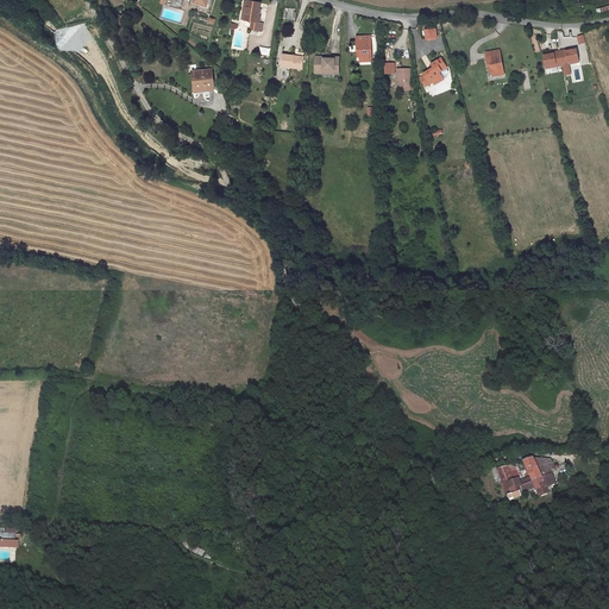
[(261,4),(248,1),(245,20),(252,22),(251,30),(262,31),(263,23),(259,23),(261,16),(258,16),(261,4)]
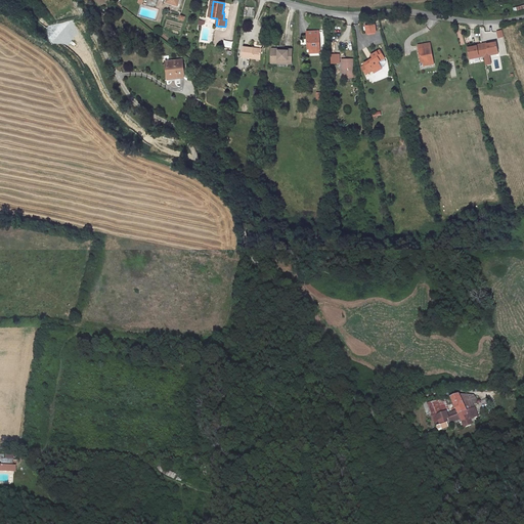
[(494,12),(504,10),(503,5),(498,5),(498,1),(493,2),(494,12)]
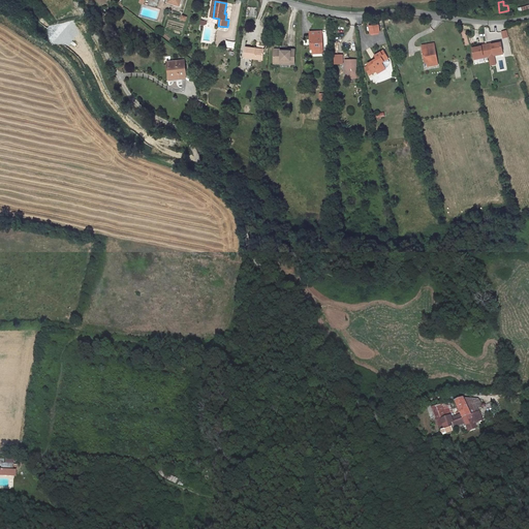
[(528,5),(518,8),(520,14),(528,11),(528,5)]
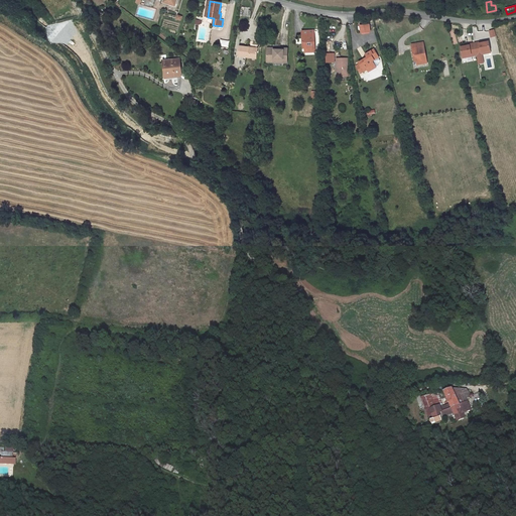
[(369,24),(361,25),(362,33),(370,32),(369,24)]
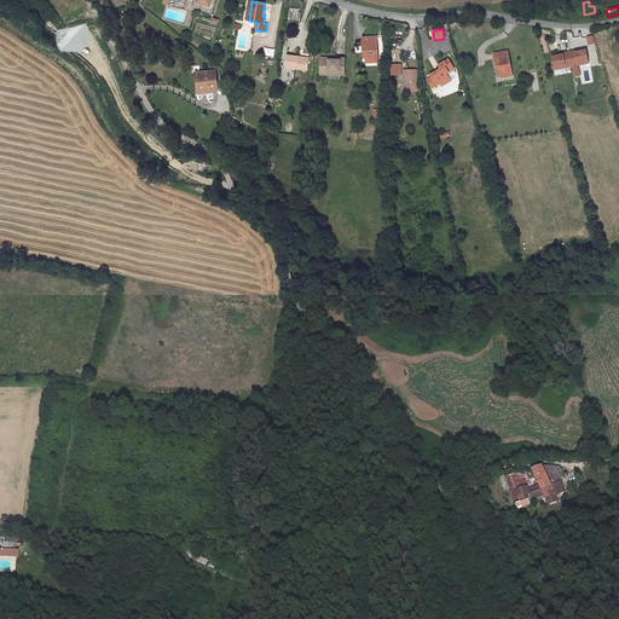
[(596,44),(594,35),(585,38),(588,46),(596,44)]
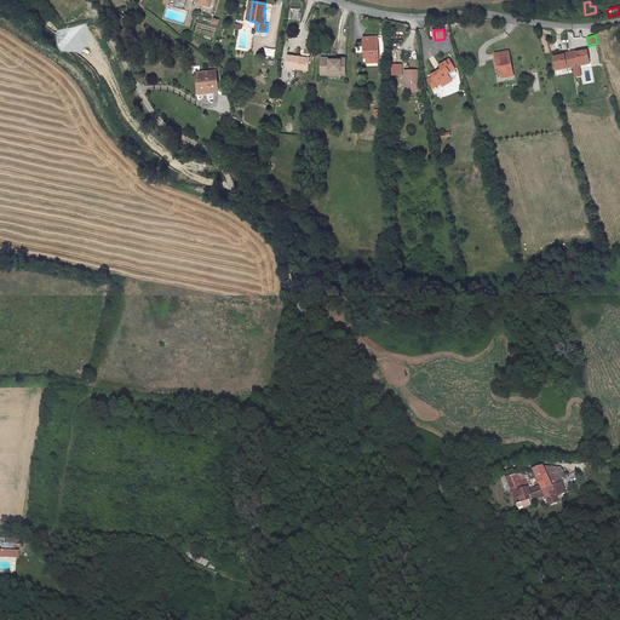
[(378,38),(363,38),(363,51),(366,51),(367,58),(378,58),(378,38)]
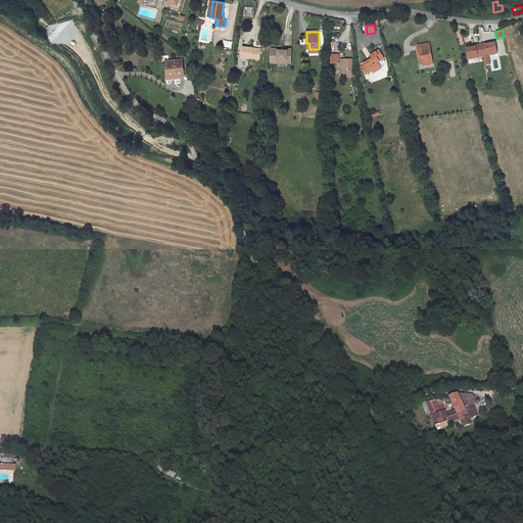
[(495,42),(486,44),(486,43),(481,44),(483,55),(485,64),(490,63),(488,52),(496,51),(495,42)]
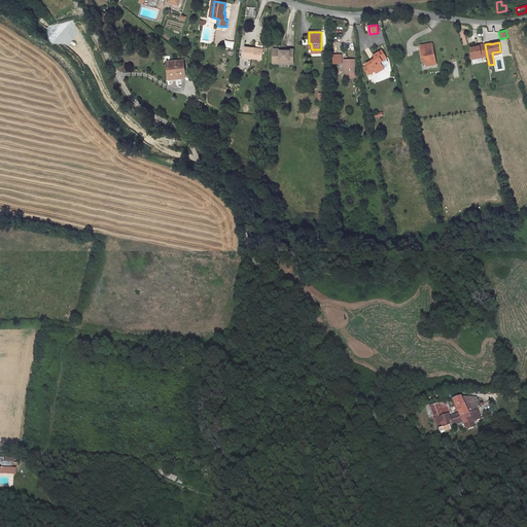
[(436,65),(432,43),(420,45),(422,57),(423,67),(426,66),(426,67),(436,65)]
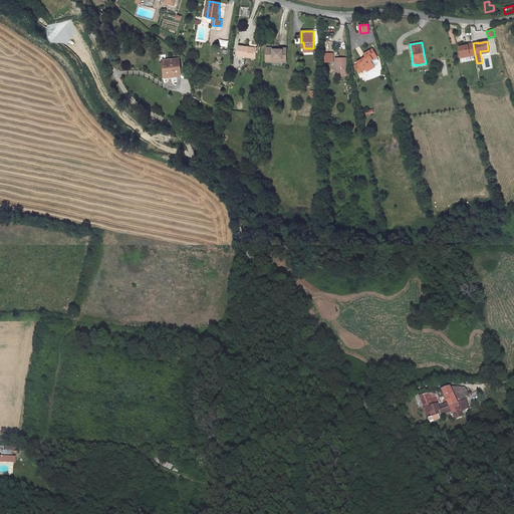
[(461,55),(469,54),(470,56),(475,54),(473,43),(467,44),(468,45),(459,47),(461,55)]
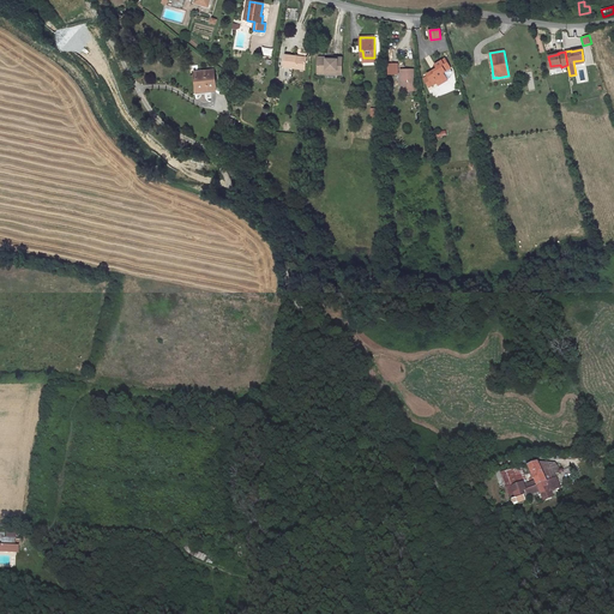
[(296,56),(286,55),(283,67),(305,70),(306,59),(296,58),(296,56)]
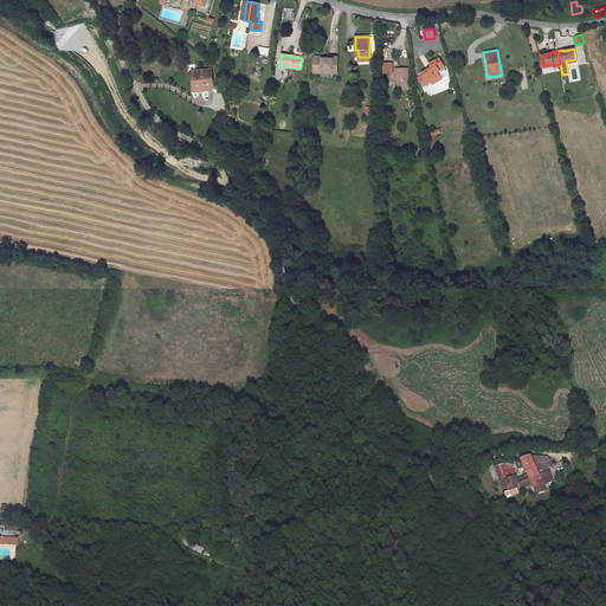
[(322,57),(314,57),(314,71),(322,71),(322,70),(333,70),(333,71),(337,72),(337,58),(328,57),(328,59),(322,58),(322,57)]
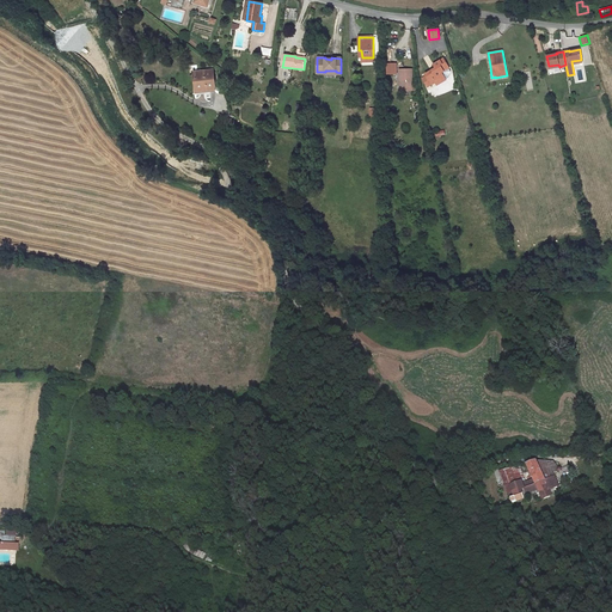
[(444,59),(434,65),(435,67),(435,68),(432,71),(426,74),(427,77),(429,80),(433,78),(434,81),(436,85),(446,80),(446,79),(448,78),(451,74),(451,72),(448,68),(450,68),(444,59)]
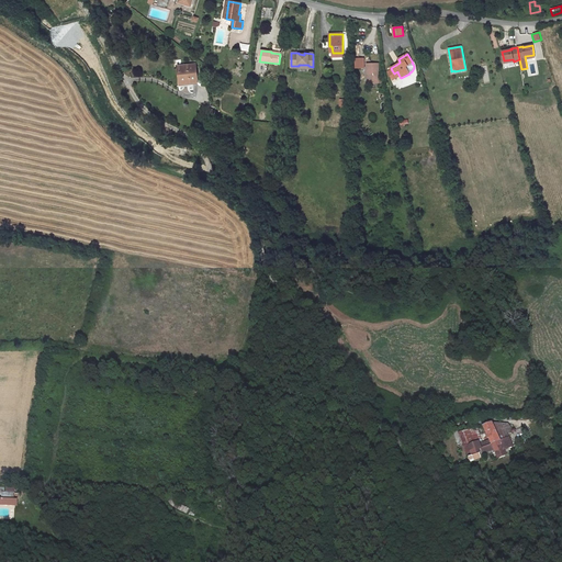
[(379,64),(367,64),(367,74),(368,74),(369,83),(379,83),(379,64)]
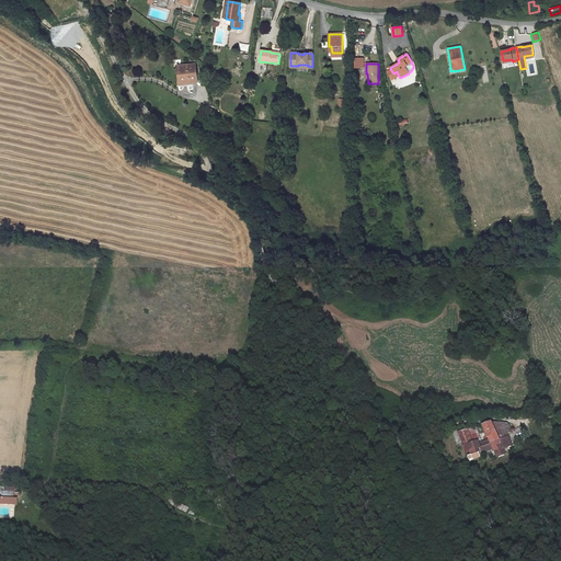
[(195,65),(179,67),(181,84),(197,82),(195,65)]
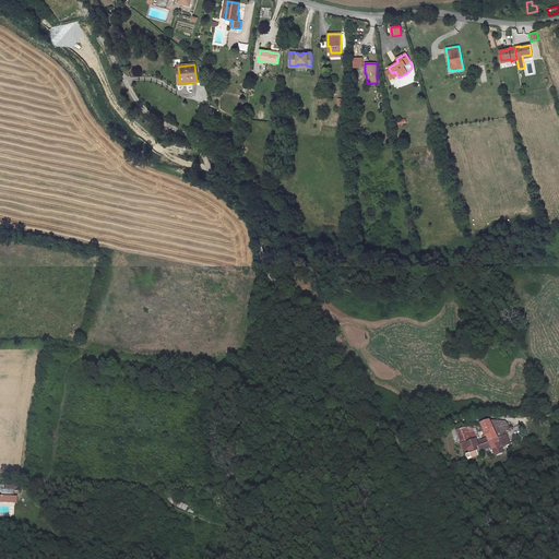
[(390,70),(385,72),(390,79),(396,74),(395,71),(392,73),(390,70)]
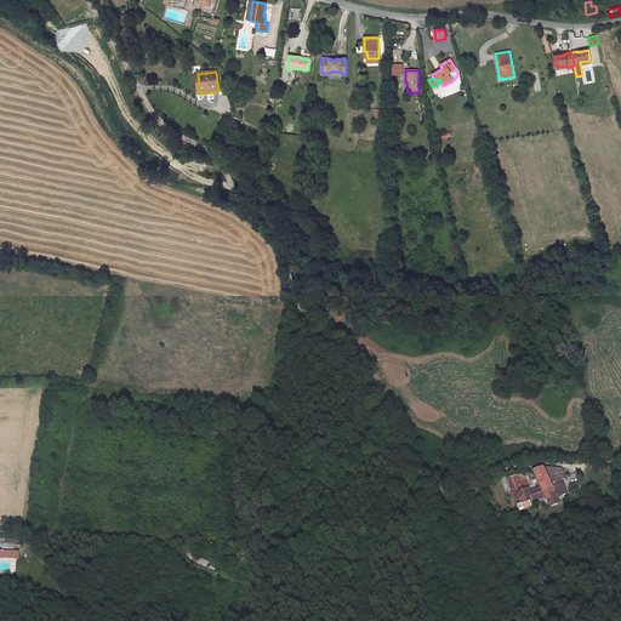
[(567,476),(562,469),(556,469),(545,469),(535,473),(541,486),(533,490),(528,473),(507,479),(517,502),(533,496),(534,501),(546,497),(548,501),(557,497),(553,489),(559,486),(557,480),(560,479),(567,478),(565,478),(567,476)]
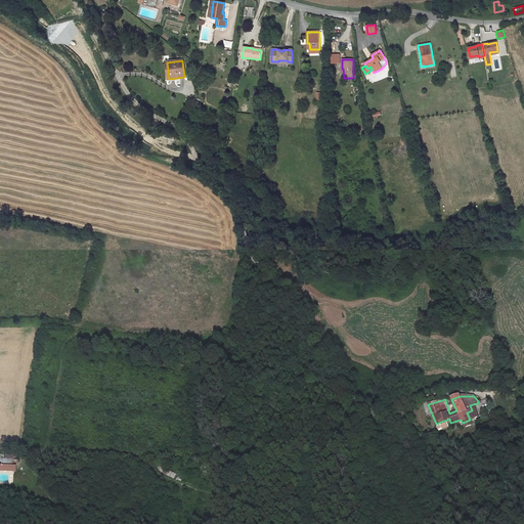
[(473,404),(470,405),(472,410),(467,412),(470,420),(478,417),(473,404)]
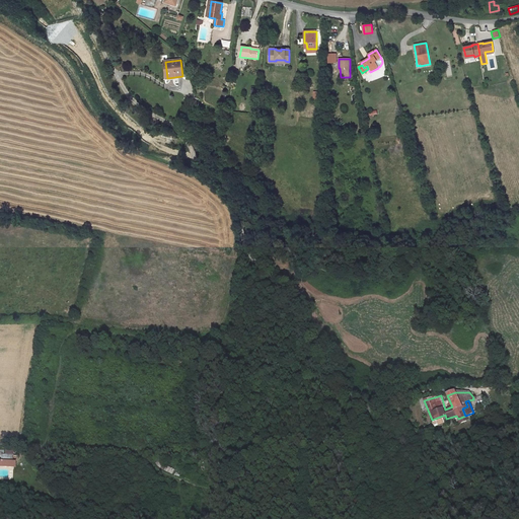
[(2,455),(2,461),(3,461),(3,466),(13,467),(13,461),(13,456),(2,455)]
